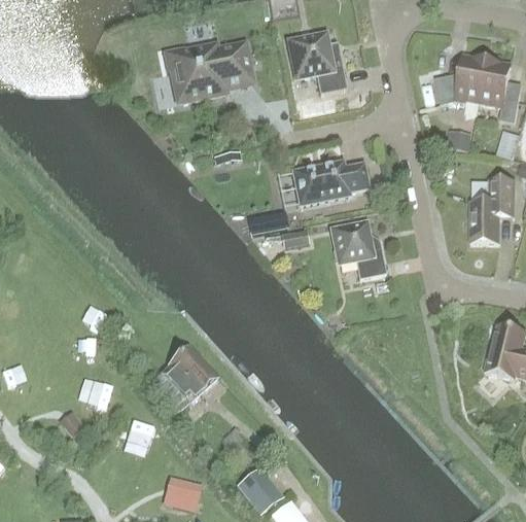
[(326,46),(324,34),(287,41),(295,78),(314,74),(318,94),(346,89),(339,53),(337,53),(326,46)]
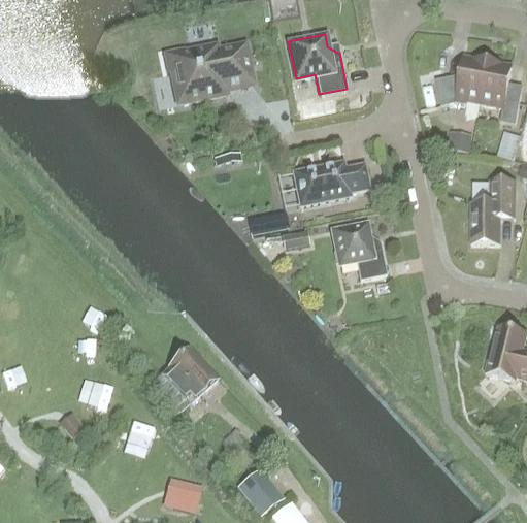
[(252,83),(243,43),(216,48),(216,44),(183,52),(182,48),(163,52),(167,70),(170,69),(177,102),(225,93),(224,89),(252,83)]
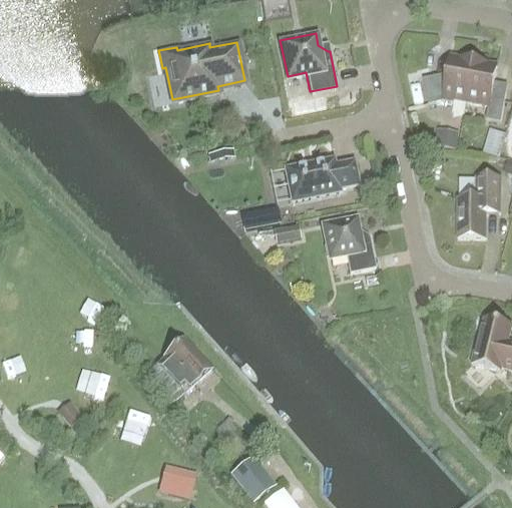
[(454,97),(466,99),(473,58),(450,54),(447,71),(422,76),(427,102),(442,99),(453,101),(454,97)]
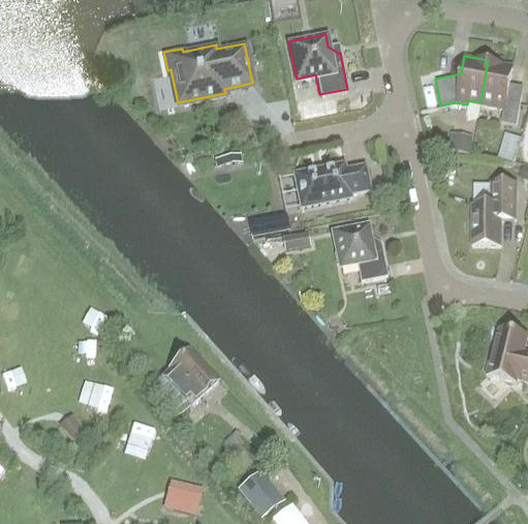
[(488,60),(480,102),(502,106),(500,120),(516,123),(522,85),(508,82),(511,65),(488,60)]
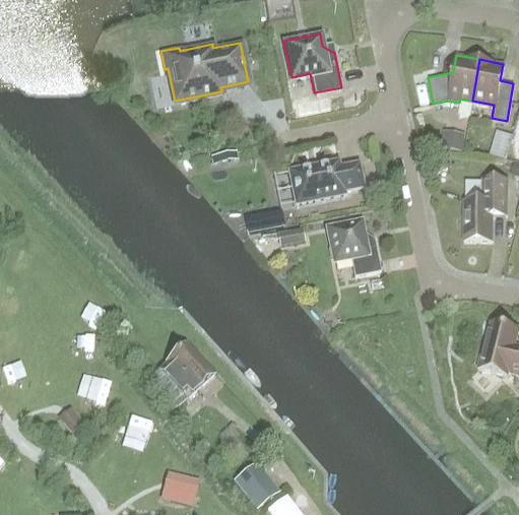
[(293,106),(308,103),(307,93),(290,97),(293,106)]
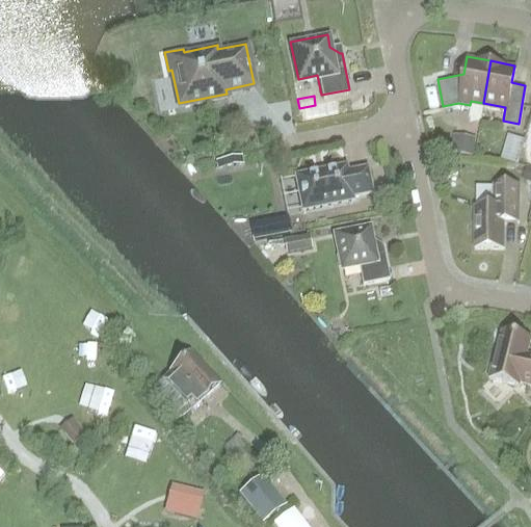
[(472,152),(474,137),(452,134),(450,149),(472,152)]
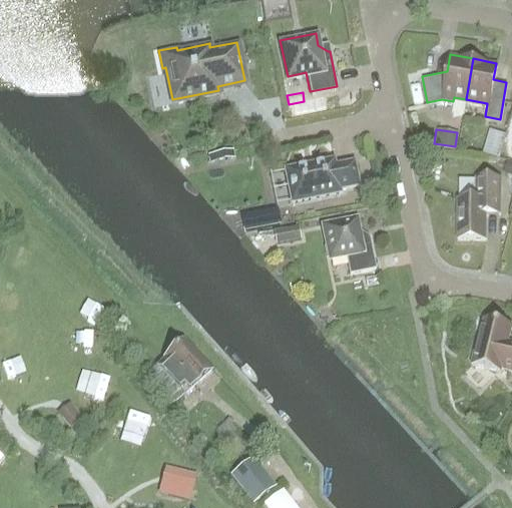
[(511,139),(503,137),(498,153),(511,156),(511,139)]
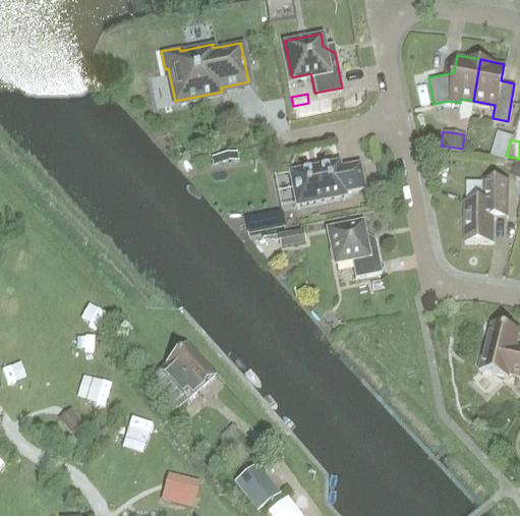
[(218,153),(219,160),(236,157),(235,150),(218,153)]
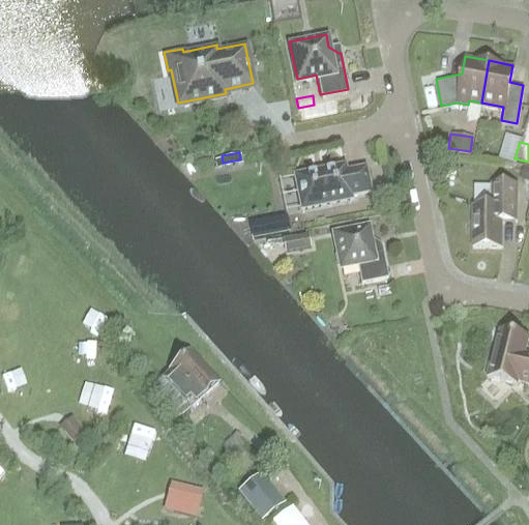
[(344,162),(293,172),(300,207),(351,197),(350,193),(370,190),(364,164),(345,168),(344,162)]
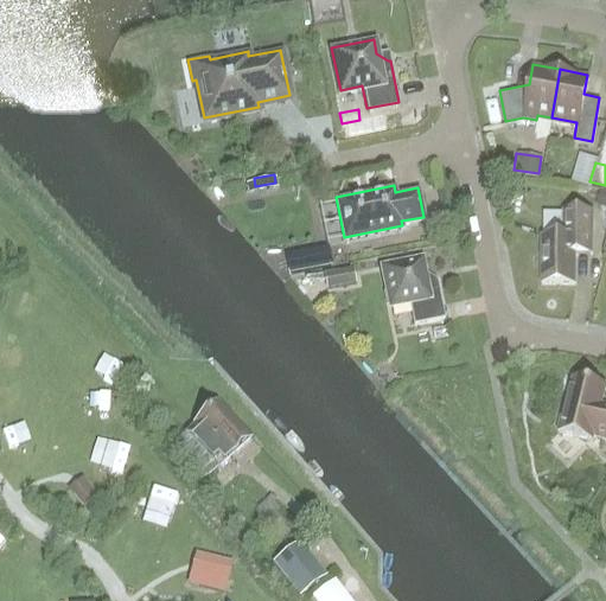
[(605,186),(599,185),(594,200),(605,204),(605,186)]
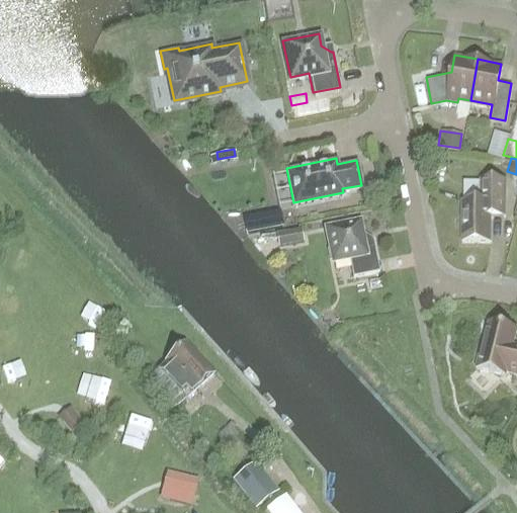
[(504,211),(504,177),(480,177),(480,198),(461,198),(461,239),(490,239),(490,211),(504,211)]
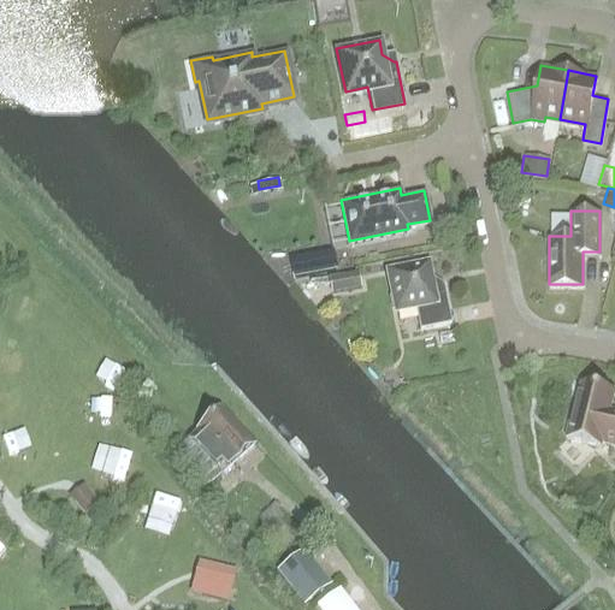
[(346,262),(343,252),(314,256),(315,267),(346,262)]
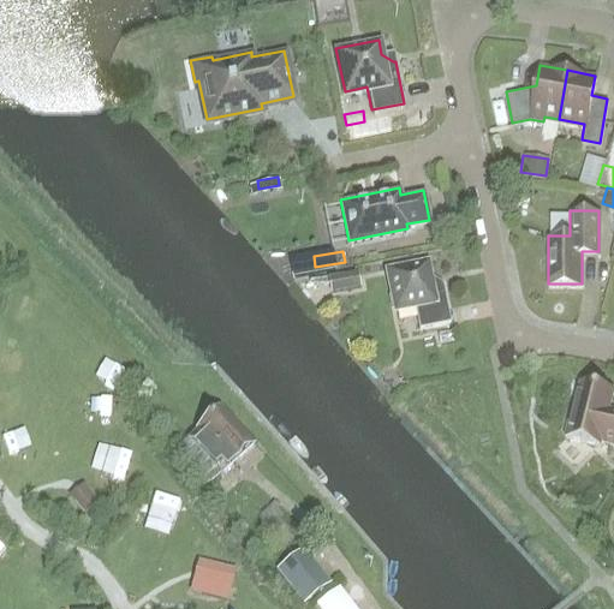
[(439,281),(428,273),(425,261),(387,269),(395,306),(413,303),(418,326),(449,320),(441,280),(439,281)]
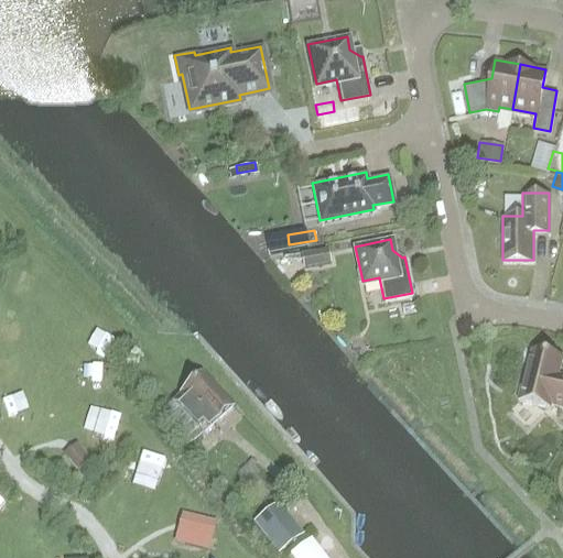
[(329,260),(326,244),(300,249),(303,264),(329,260)]
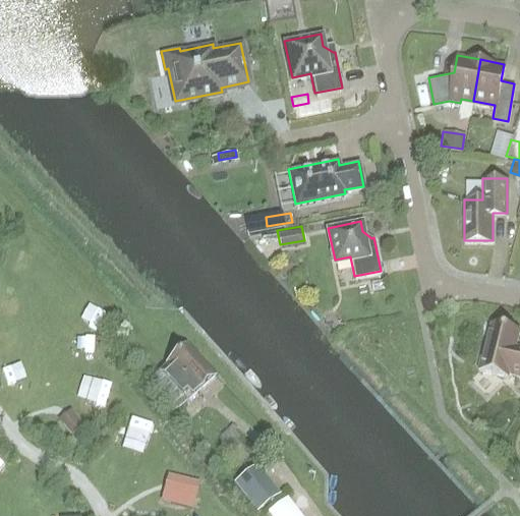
[(519,374),(519,347),(514,346),(519,329),(492,323),(487,338),(485,338),(478,367),(508,375),(508,371),(519,374)]
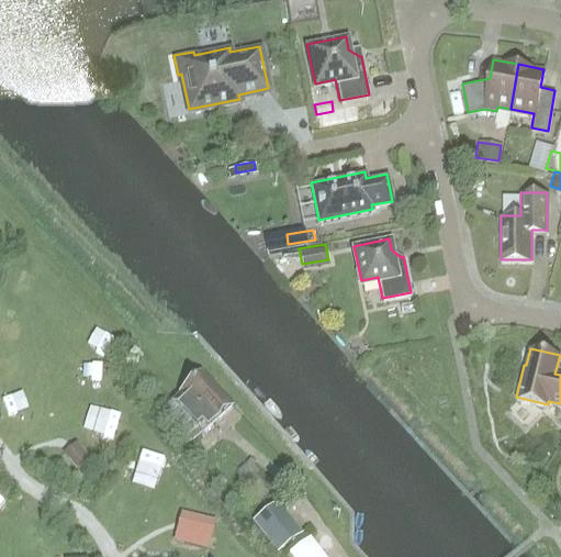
[(171,396),(160,405),(190,437),(200,429),(231,401),(202,369),(171,396)]
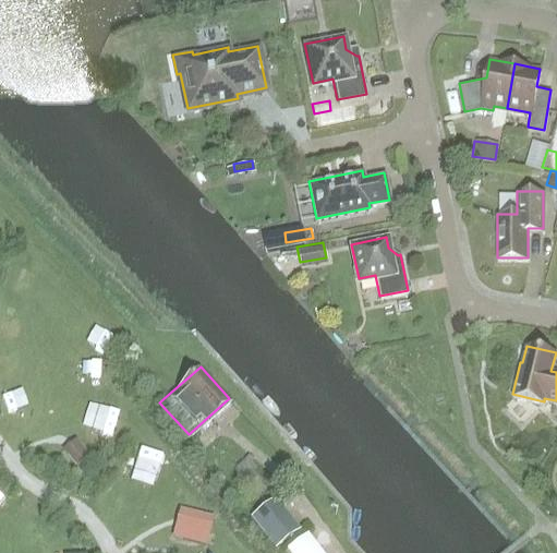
[(91,456),(75,435),(61,445),(77,466),(91,456)]
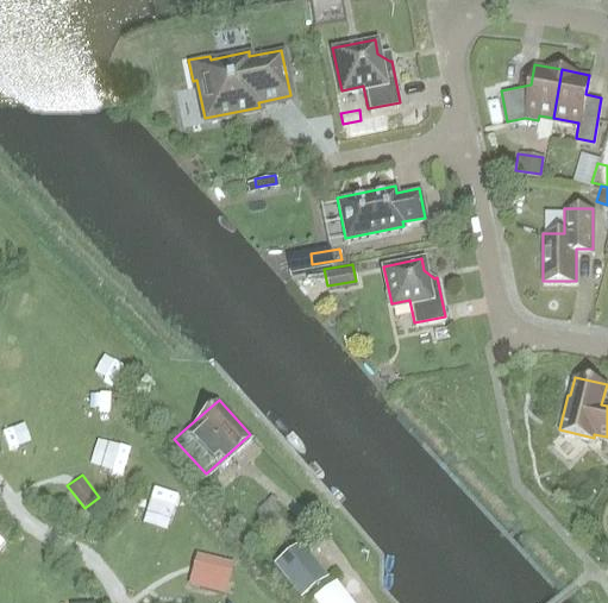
[(273,560),(300,594),(323,576),(295,541),(273,560)]
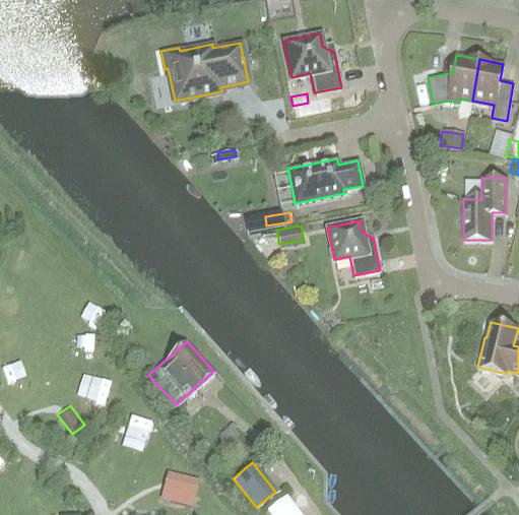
[(192,504),(198,478),(175,472),(169,498),(192,504)]
